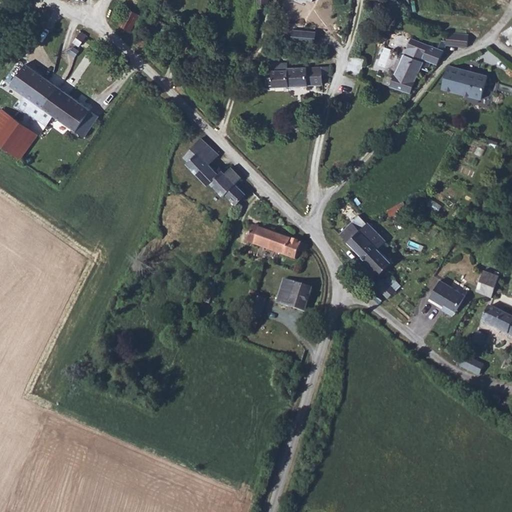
[(260,0),(259,8),(269,11),(271,0),(260,0)]
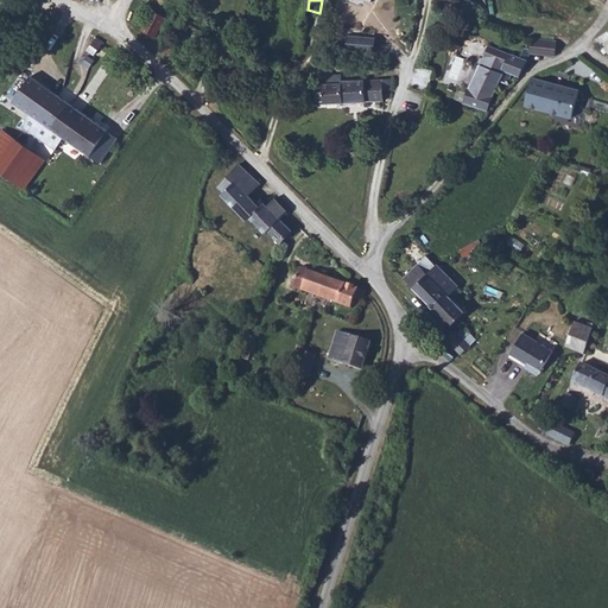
[(443,4),(438,0),(432,0),(426,11),(436,16),(443,4)]
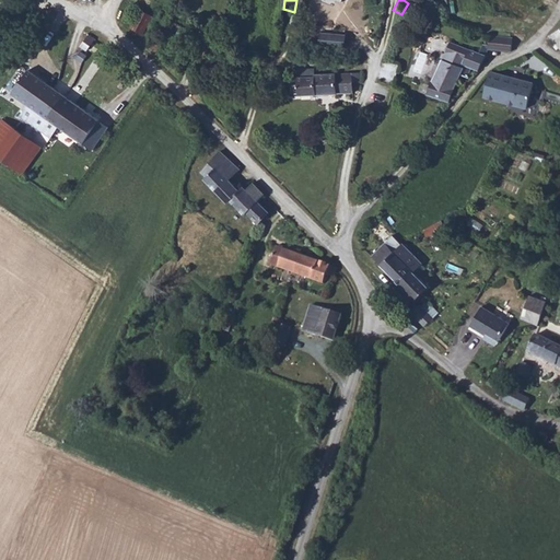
[(142,34),(152,16),(141,11),(131,27),(142,34)]
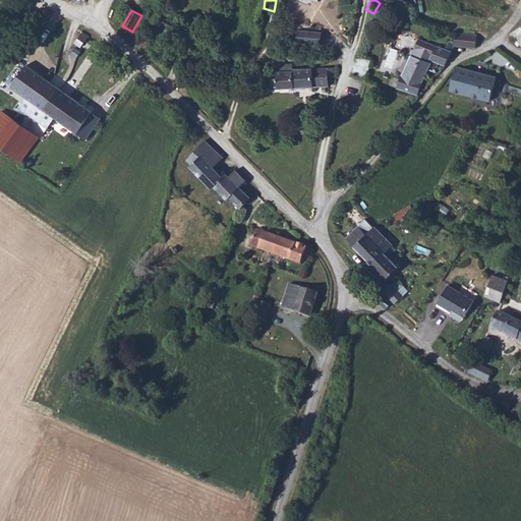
[(322,44),(323,32),(299,30),(298,44),(322,44)]
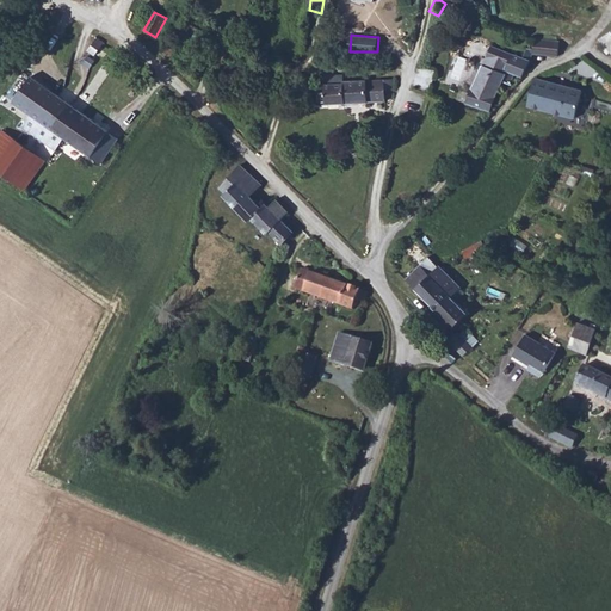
[(99,50),(104,43),(99,38),(98,41),(93,45),(99,50)]
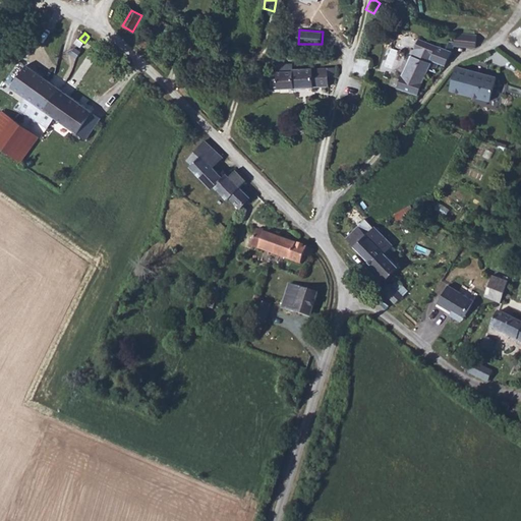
[(454,47),(476,48),(477,36),(455,34),(454,47)]
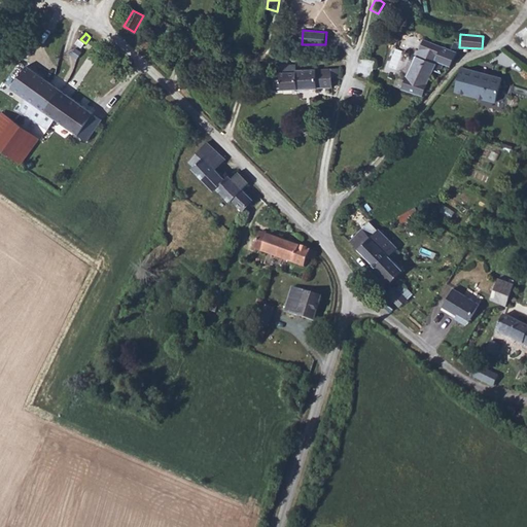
[(402,89),(423,96),(437,62),(451,67),(458,51),(424,39),(402,89)]
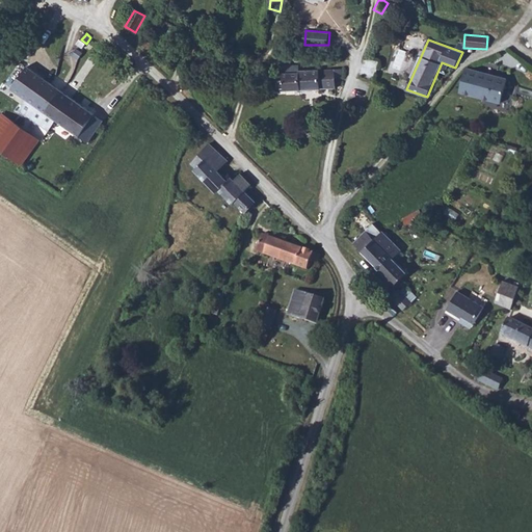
[(27,65),(11,88),(25,99),(20,110),(48,131),(56,121),(87,142),(105,120),(27,65)]
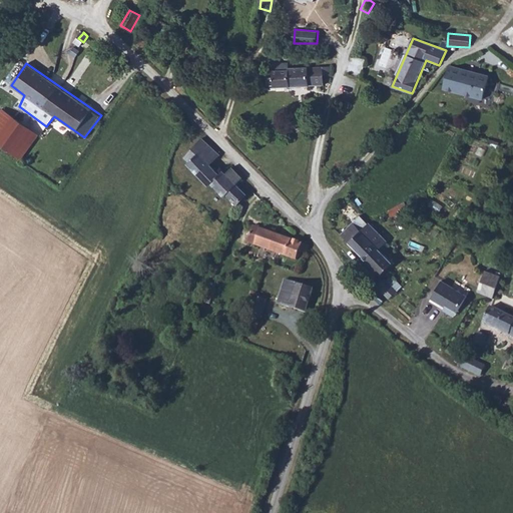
[(490,74),(449,65),(443,89),(485,99),(490,74)]
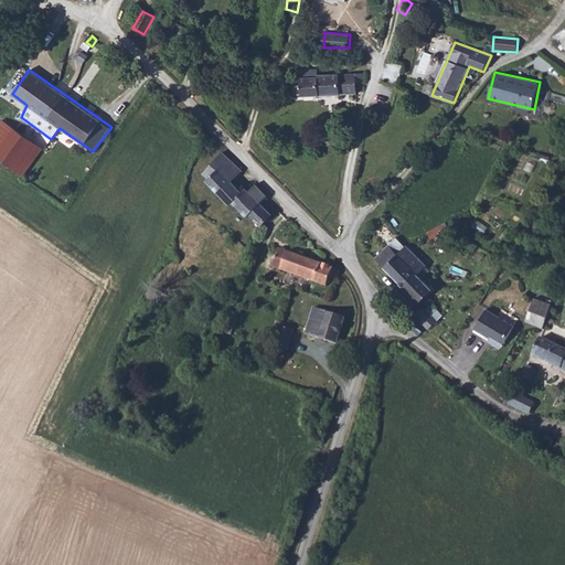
[(356,92),(355,74),(318,75),(318,77),(301,78),(301,85),(294,86),(295,94),(302,93),(302,96),(356,92)]
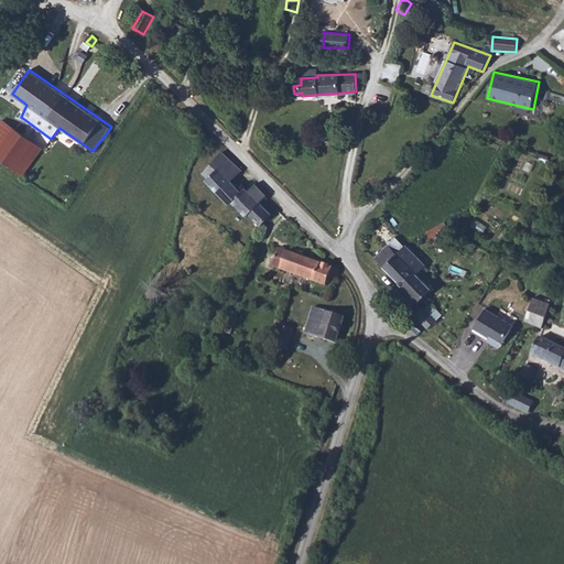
[(0,147),(0,160),(21,176),(41,149),(14,129),(0,147)]
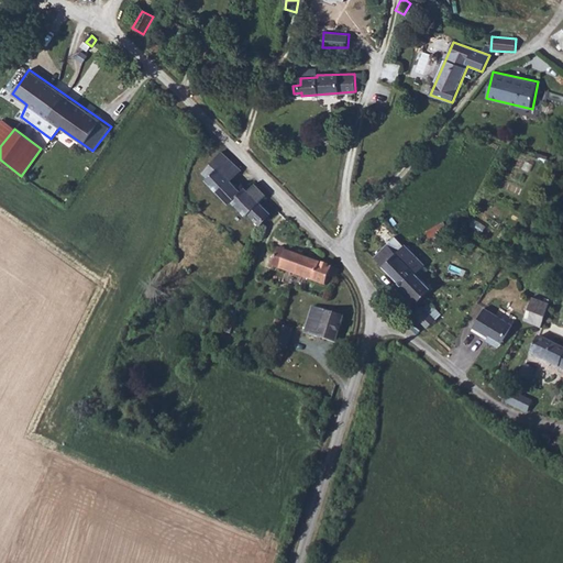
[(207,139),(200,145),(196,148),(200,153),(190,163),(213,188),(216,185),(230,201),(233,198),(244,210),(255,200),(244,188),(251,183),(239,169),(232,176),(229,173),(224,176),(216,167),(227,157),(207,139)]
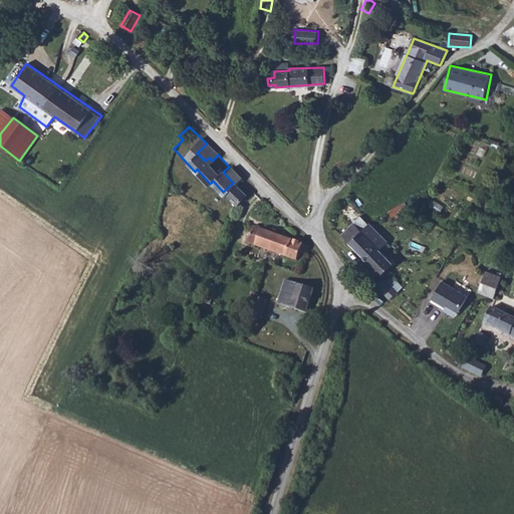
[(183,140),(179,136),(176,139),(172,147),(174,149),(183,140)]
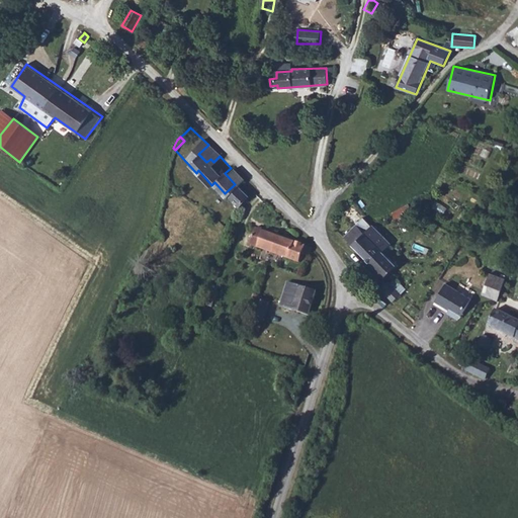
[(363,217),(346,236),(384,276),(397,264),(384,252),(392,244),(373,224),(371,226),(363,217)]
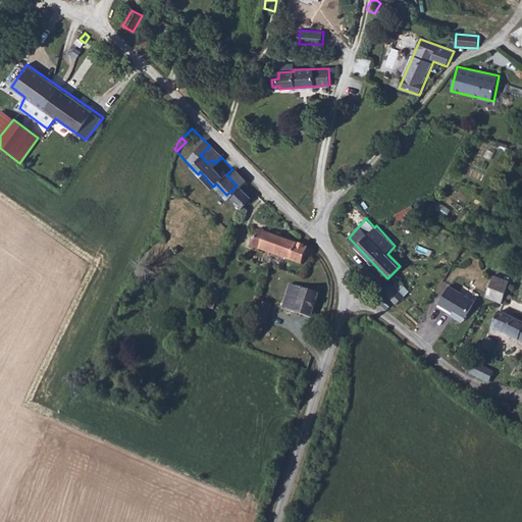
[(311,259),(314,252),(258,227),(251,244),(301,265),(305,256),(311,259)]
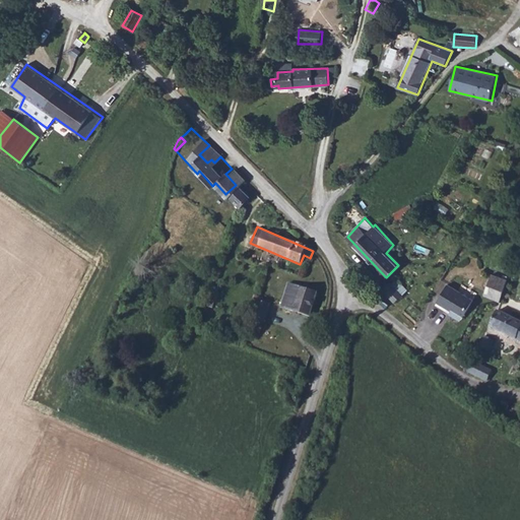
[(501,301),(508,280),(494,275),(486,296),(501,301)]
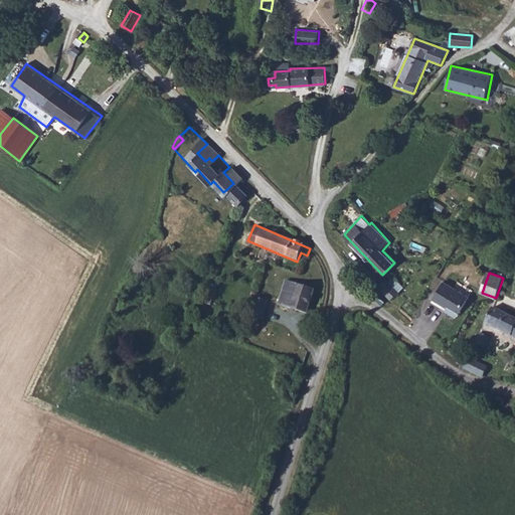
[(390,301),(397,294),(386,280),(378,287),(390,301)]
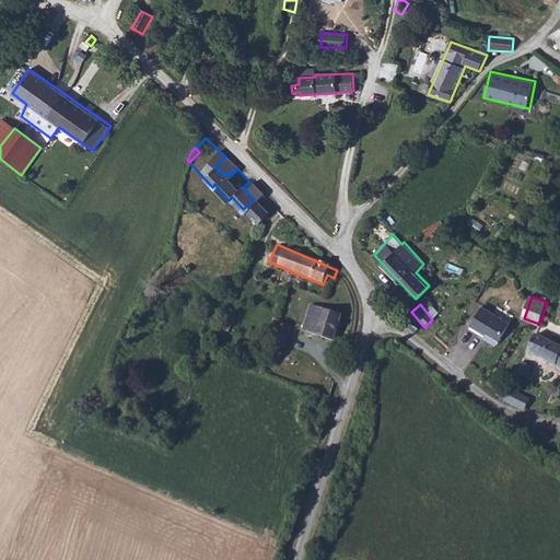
[(341,315),(310,306),(301,330),(334,343),(341,315)]
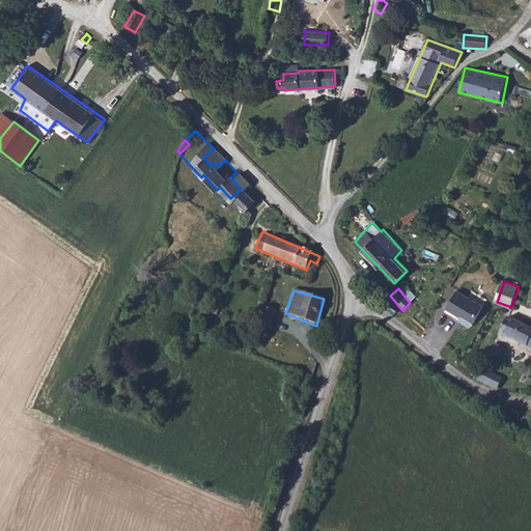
[(483,307),(457,291),(446,310),(472,326),(483,307)]
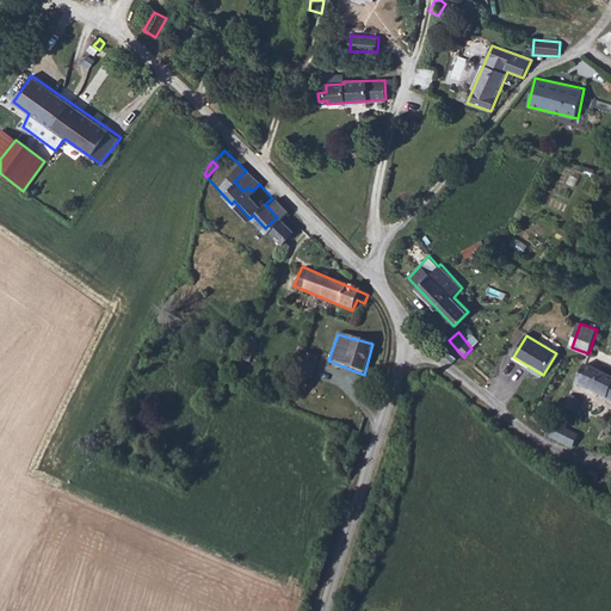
[(610,399),(610,377),(585,364),(575,383),(610,399)]
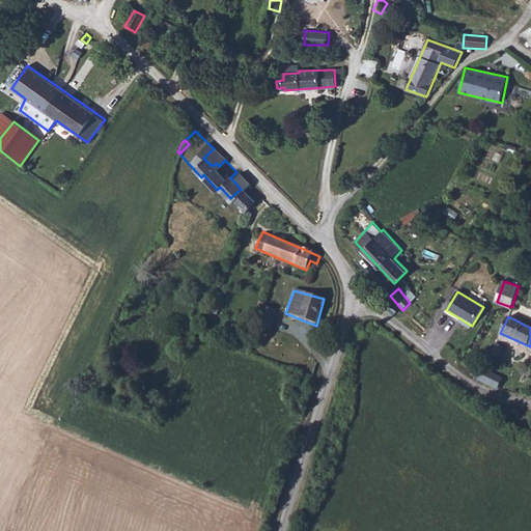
[(497,343),(490,356),(500,360),(506,348),(497,343)]
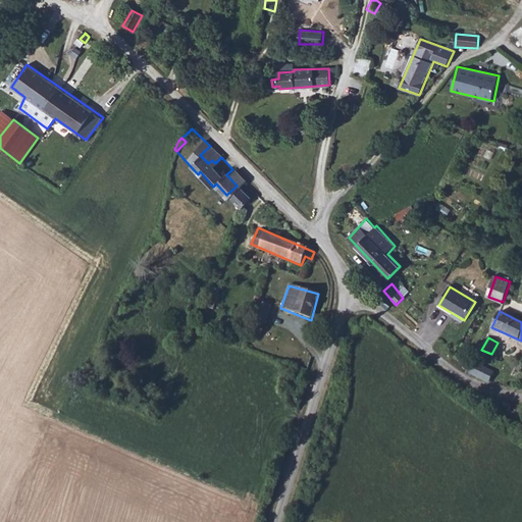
[(470,372),(487,382),(491,374),(474,363),(470,372)]
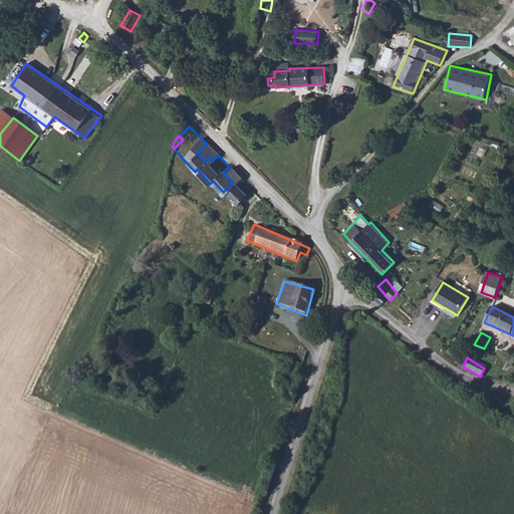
[(498,396),(494,402),(499,406),(503,399),(498,396)]
